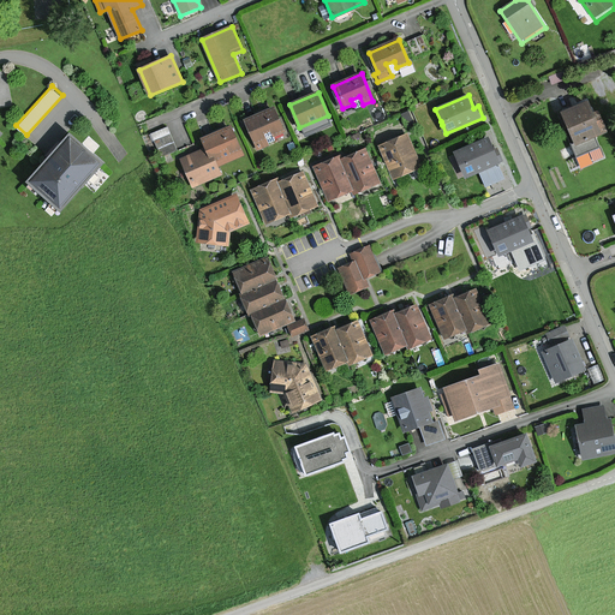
[(587,101),(562,112),(577,144),(573,147),(577,155),(597,147),(593,137),(605,132),(597,112),(593,114),(587,101)]
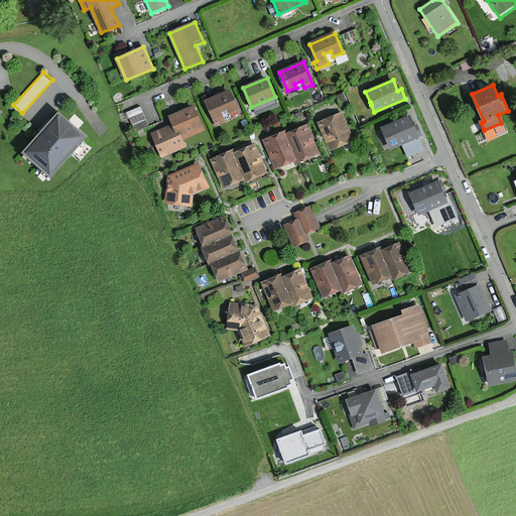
[(229,92),(206,102),(215,123),(224,119),(231,116),(238,113),(229,92)]
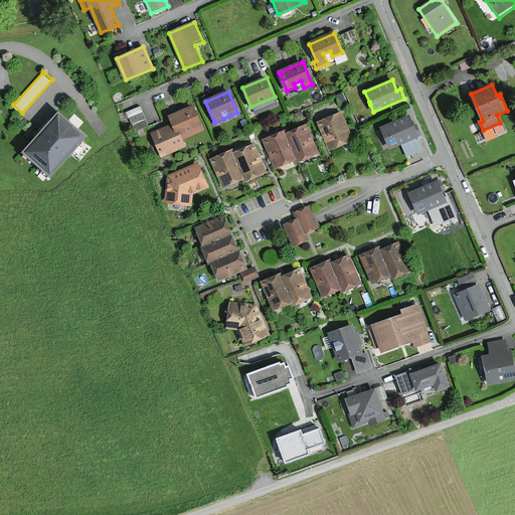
[(141,104),(126,109),(133,129),(148,124),(141,104)]
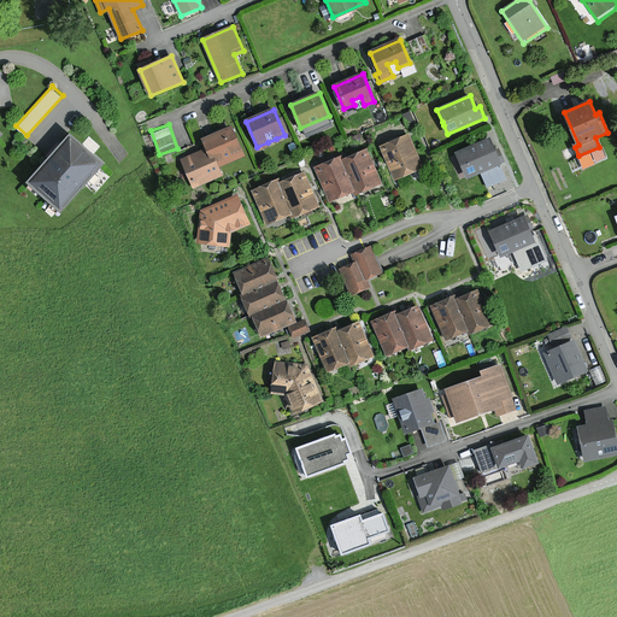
[(231,127),(204,139),(209,148),(217,168),(245,156),(231,127)]
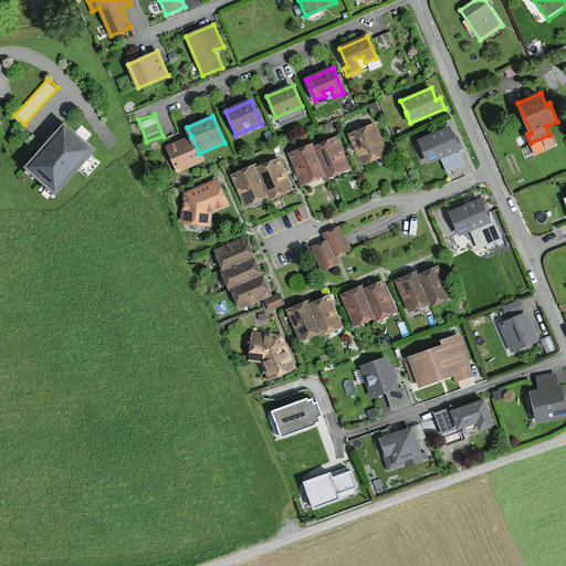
[(388,153),(374,123),(349,135),(363,165),(388,153)]
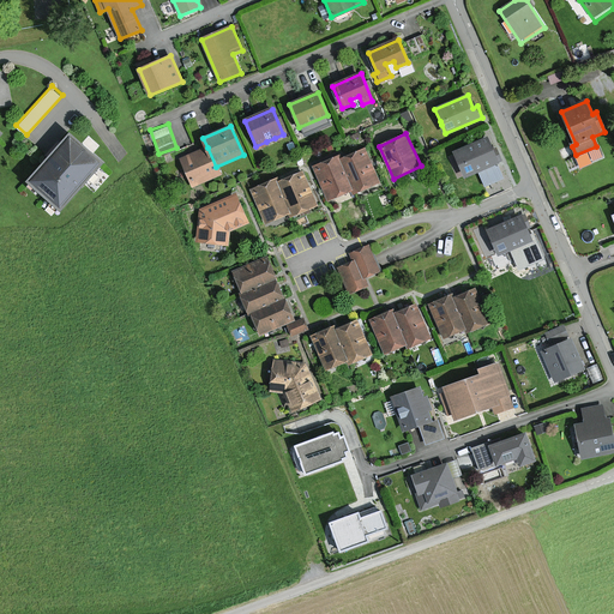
[(101,163),(70,136),(50,157),(29,181),(60,209),(101,163)]
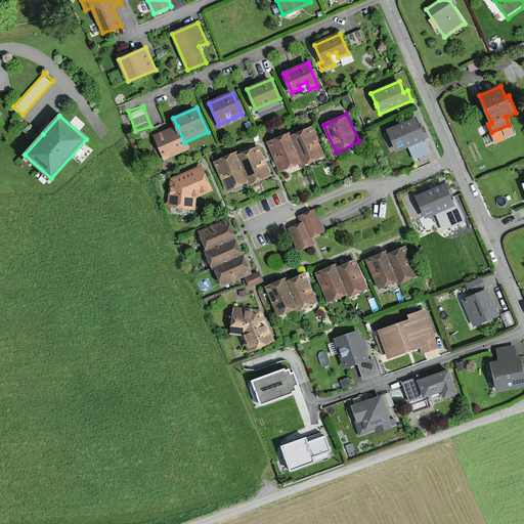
[(416,118),(387,130),(391,139),(387,141),(391,151),(397,149),(397,150),(428,138),(423,127),(420,128),(416,118)]
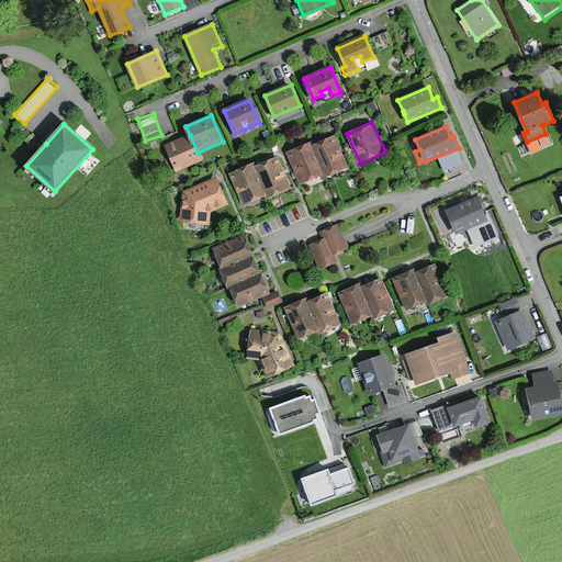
[(201,159),(198,153),(190,135),(167,145),(178,170),(201,159)]
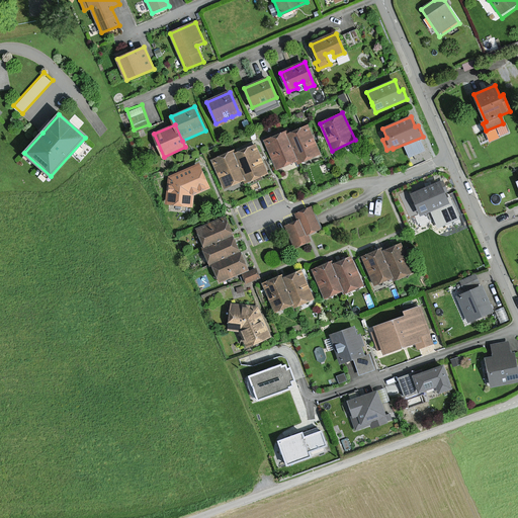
[(321,154),(309,125),(286,135),(297,160),(299,163),(321,154)]
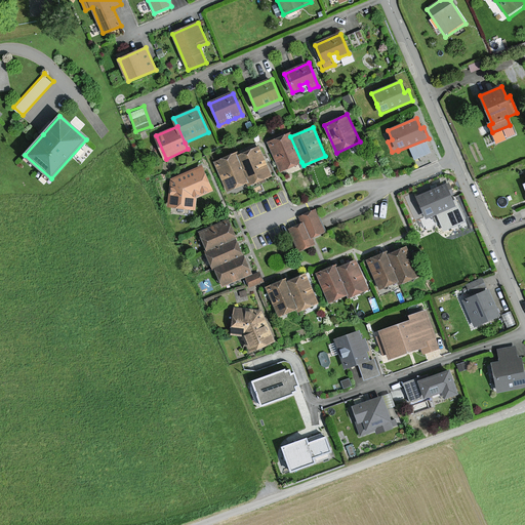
[(281,171),(301,162),(290,136),(289,133),(268,142),(281,171)]
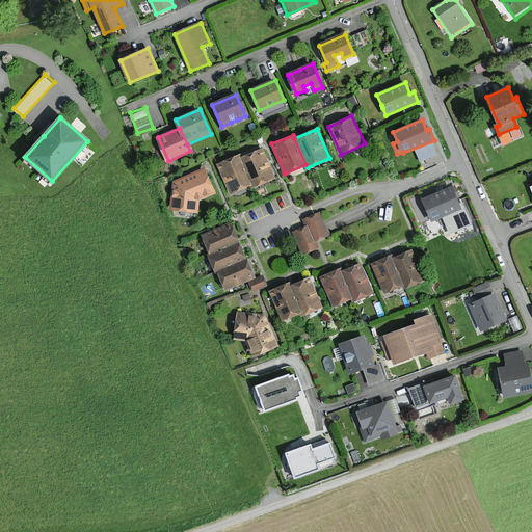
[(274,179),(262,150),(242,158),(254,185),(254,187),(274,179)]
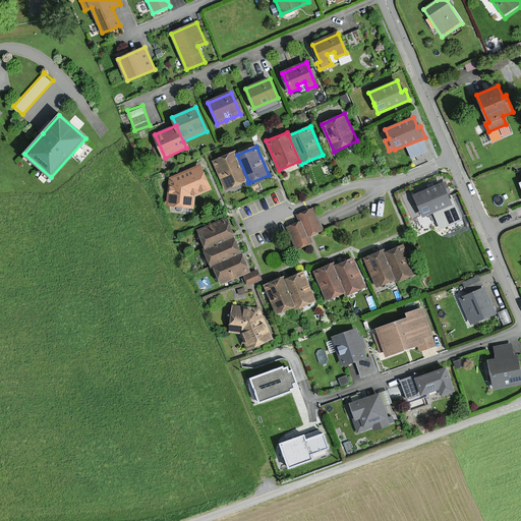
[(226,190),(248,181),(237,155),(236,151),(214,160),(226,190)]
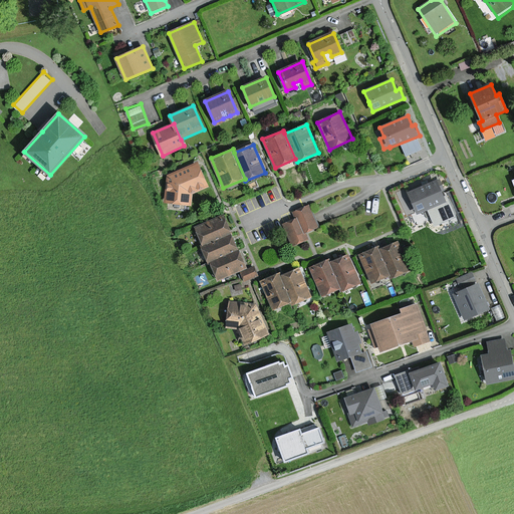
[(165,202),(191,205),(192,194),(207,188),(198,164),(168,176),(165,202)]
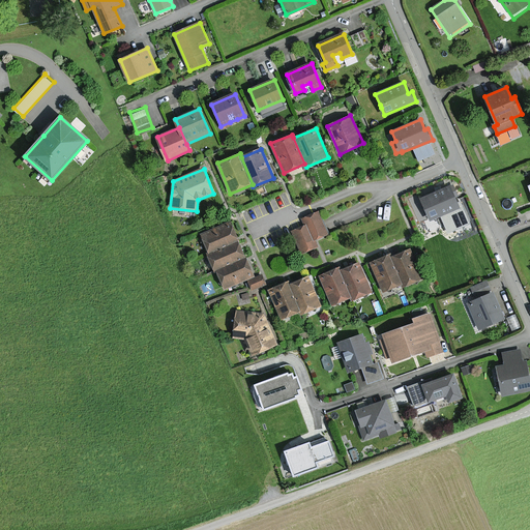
[(459,207),(449,187),(421,199),(430,219),(459,207)]
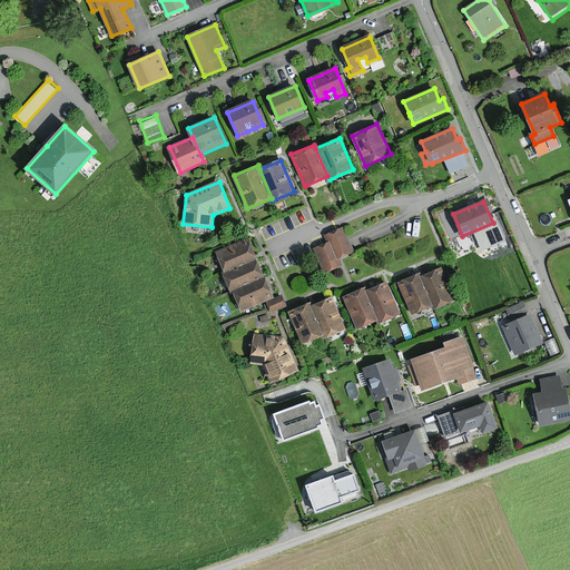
[(328,242),(336,259),(353,252),(342,228),(325,236),(328,242)]
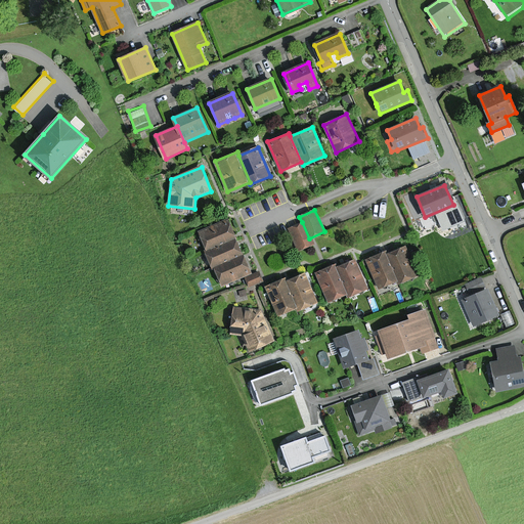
[(199,232),(206,250),(236,237),(229,220),(199,232)]
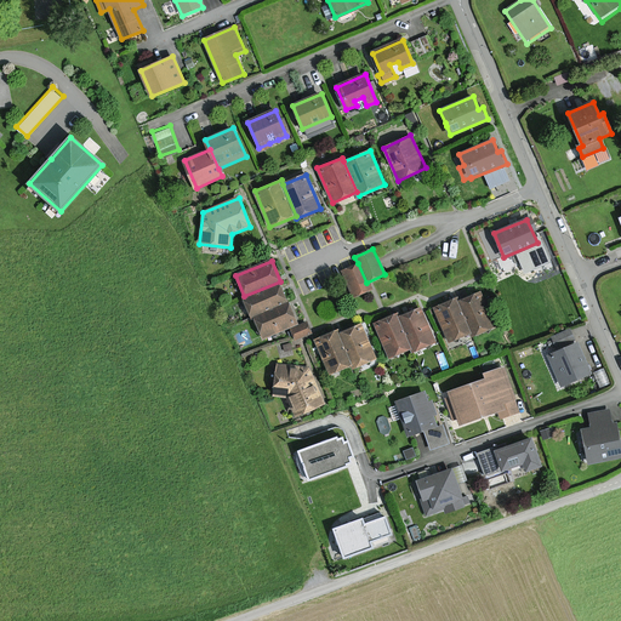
[(370,290),(366,283),(358,263),(341,271),(354,297),(370,290)]
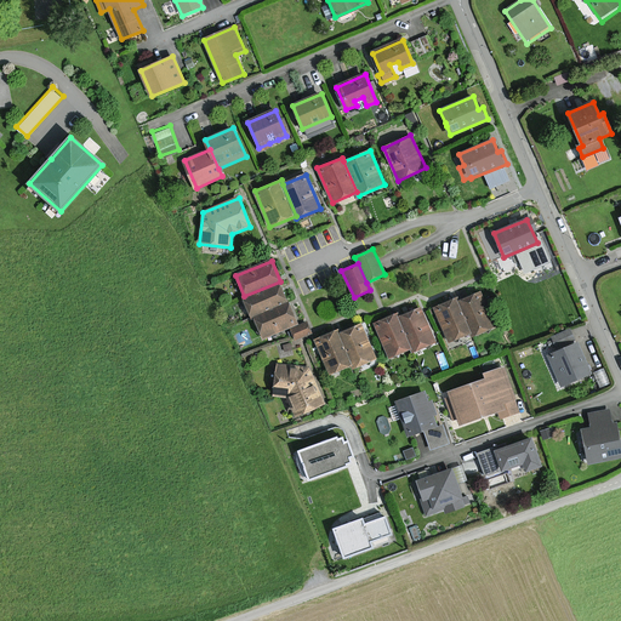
[(280,281),(244,296),(252,318),(289,303),(280,281)]
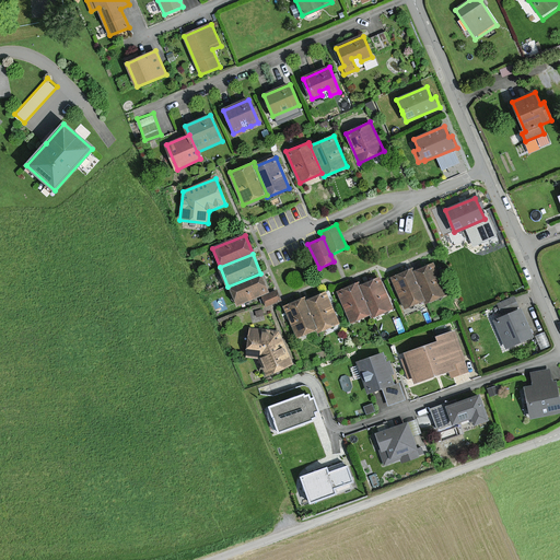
[(446,295),(433,265),(413,272),(424,299),(427,303),(446,295)]
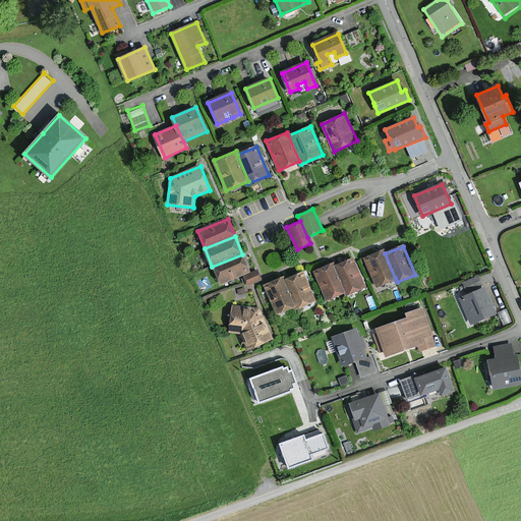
[(377,286),(395,278),(385,253),(384,250),(364,257),(377,286)]
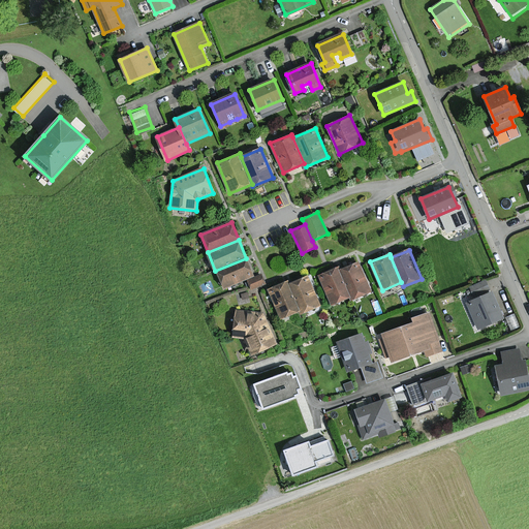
[(222,288),(253,276),(246,258),(215,271),(222,288)]
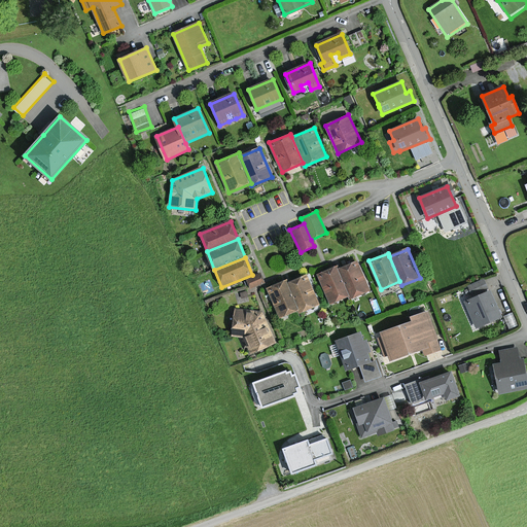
[(370,290),(357,262),(339,270),(350,295),(350,299),(370,290)]
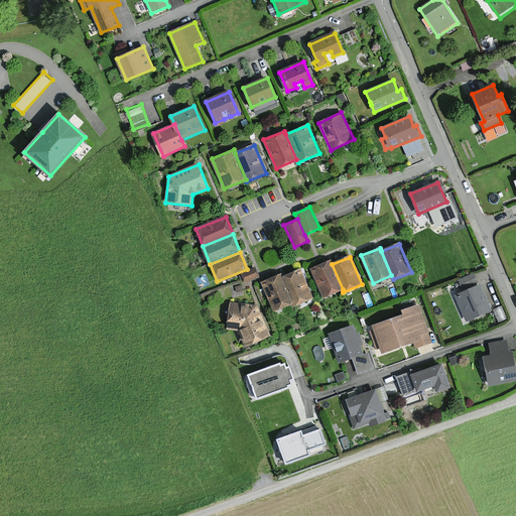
[(323,297),(343,289),(332,264),(331,261),(310,269),(323,297)]
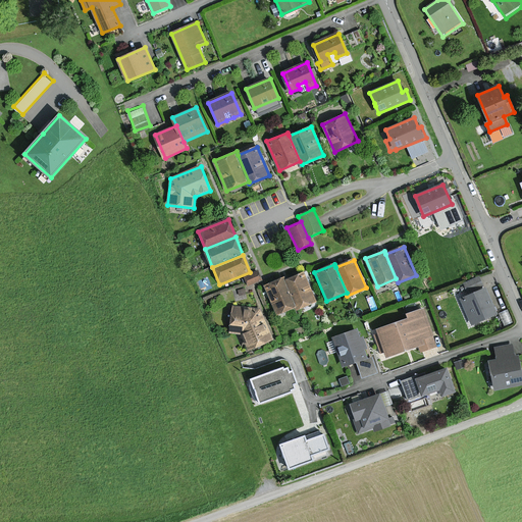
[(261,279),(258,271),(245,276),(249,285),(261,279)]
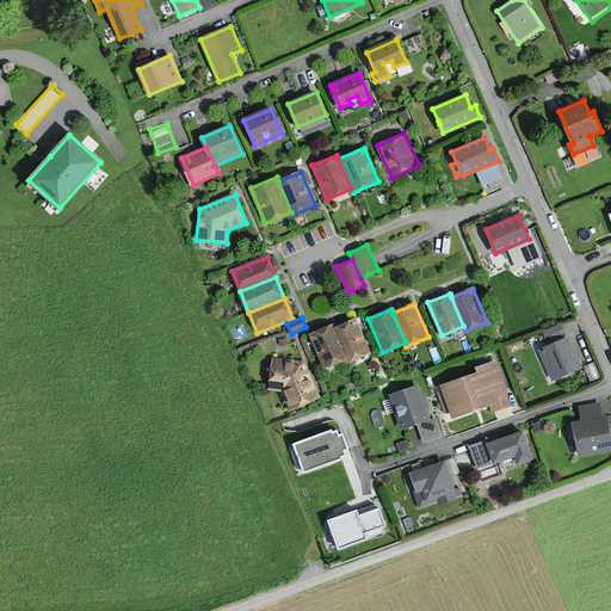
[(370,353),(357,320),(335,328),(347,358),(349,362),(370,353)]
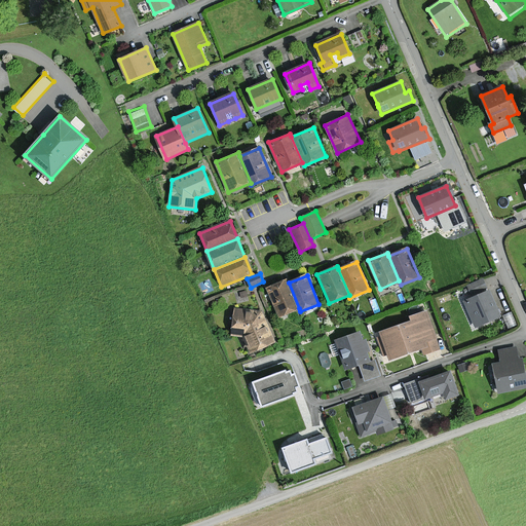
[(278,316),(299,308),(289,283),(288,279),(267,287),(278,316)]
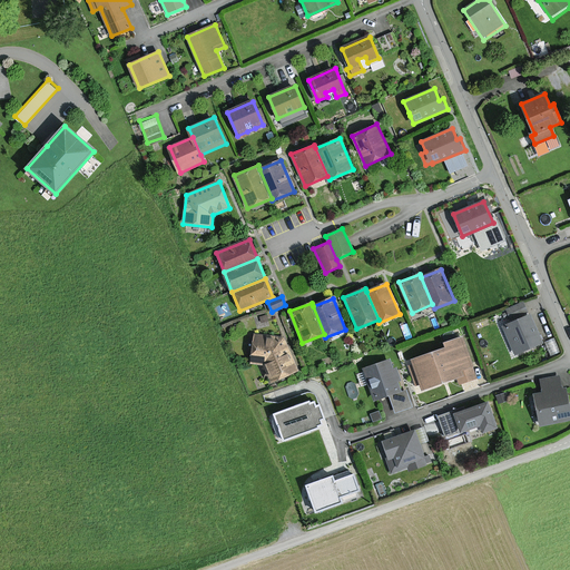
[(524,303),(507,310),(511,320),(529,313),(524,303)]
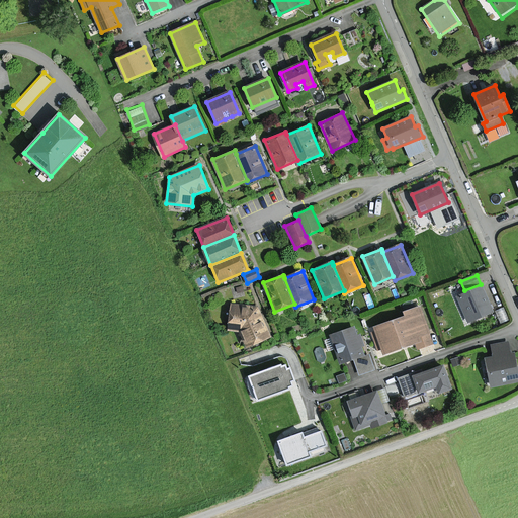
[(484,287),(457,297),(467,323),(494,313),(484,287)]
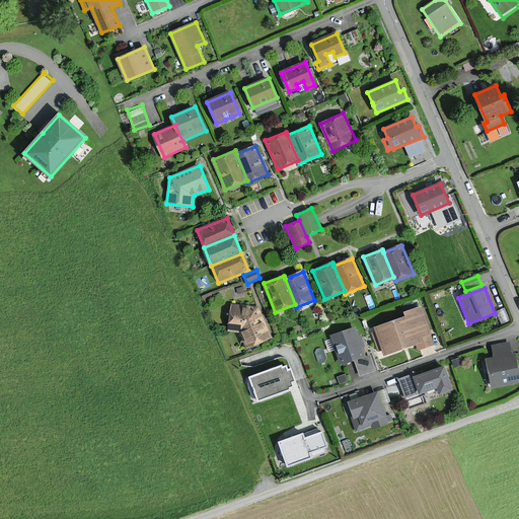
[(228,330),(241,331),(247,347),(272,337),(258,307),(232,304),(228,330)]
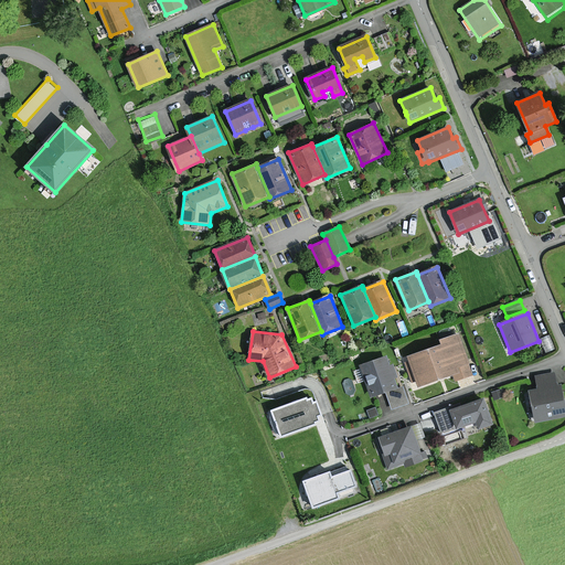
[(452,374),(455,381),(472,374),(458,333),(440,340),(441,345),(408,356),(418,385),(452,374)]
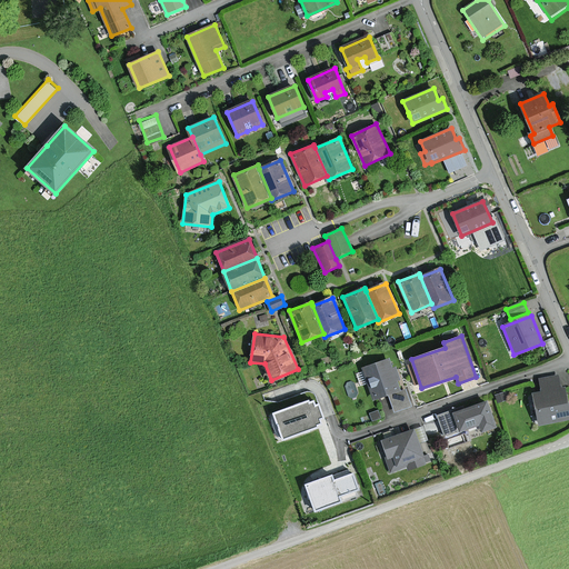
[(410,406),(406,390),(400,391),(397,380),(400,379),(396,368),(392,369),(389,359),(363,368),(375,399),(389,395),(395,411),(410,406)]
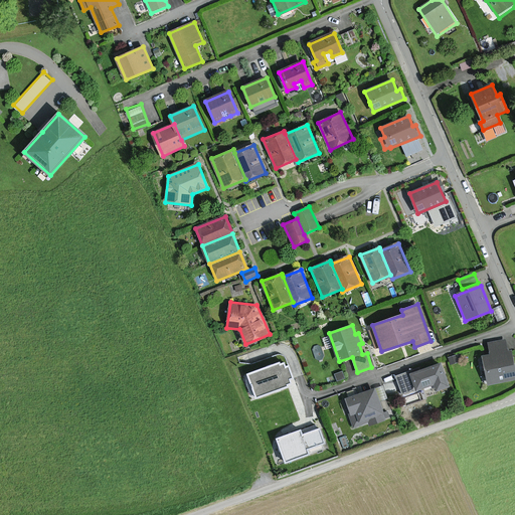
[(490,355),(482,356),(487,383),(514,378),(514,370),(512,350),(509,351),(507,339),(488,342),(490,355)]
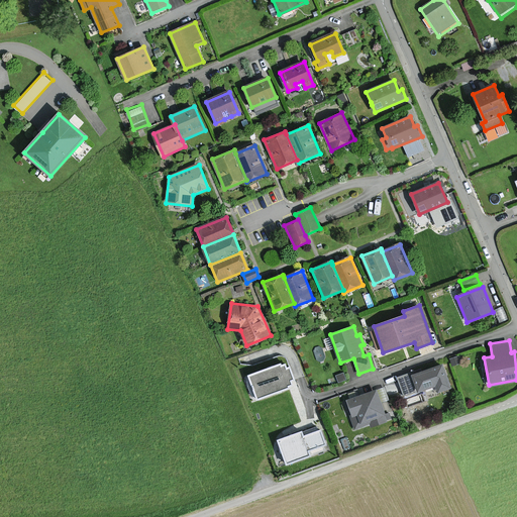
[(242,369),(254,405),(296,391),(284,354),(242,369)]
